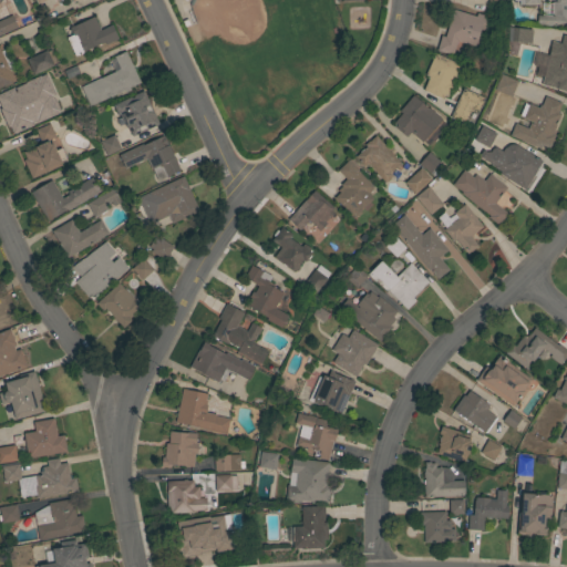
[(566,0),(566,26),(536,26),(536,16),(550,16),(550,2),(552,2),(552,1),(555,1),(555,0),(566,0)]
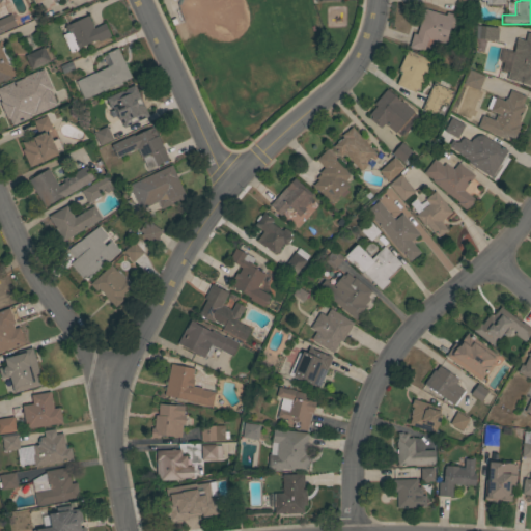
[(424,8),(445,16),(446,12),(462,17),(457,30),(449,27),(448,30),(456,33),(452,46),(427,38),(423,52),(408,47),(413,33),(416,34),(424,8)]
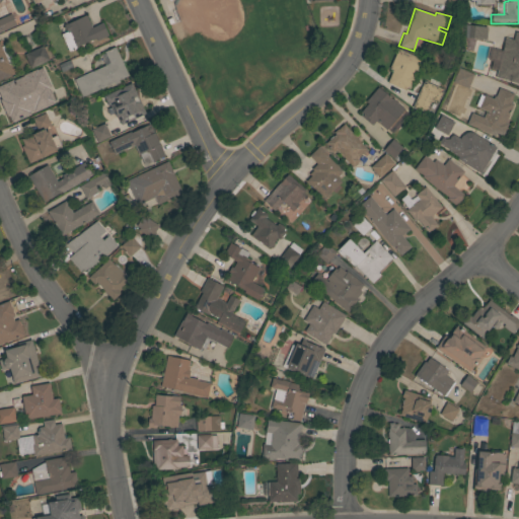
[(0,31),(0,18),(10,14),(15,25),(0,31)]
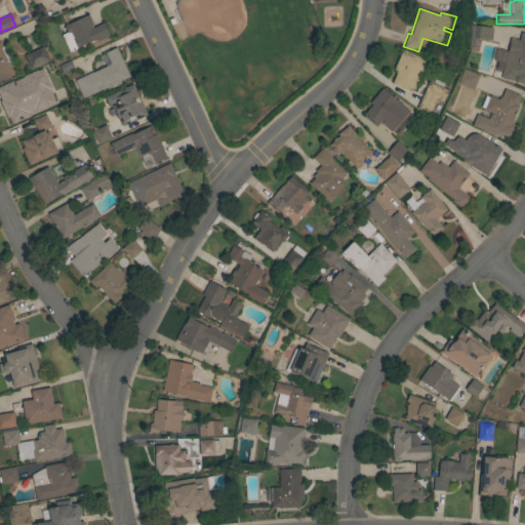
[(86,15),(92,29),(103,24),(109,36),(97,41),(96,39),(93,41),(92,40),(79,47),(75,49),(76,49),(72,51),(71,50),(69,51),(62,35),(68,32),(66,29),(65,30),(64,28),(65,27),(64,25),(68,24),(86,15)]
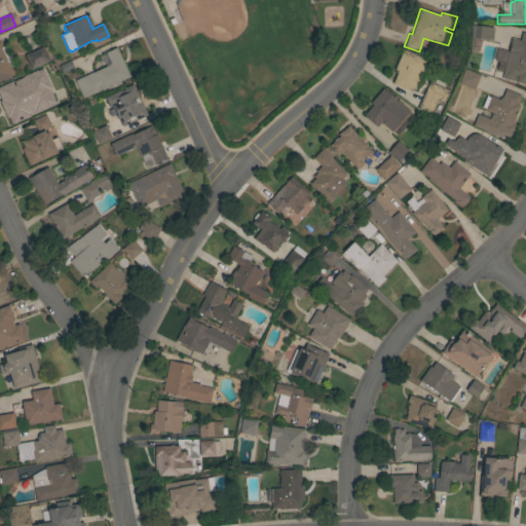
[(492,40),(473,38),(474,26),(493,28),(492,40)]
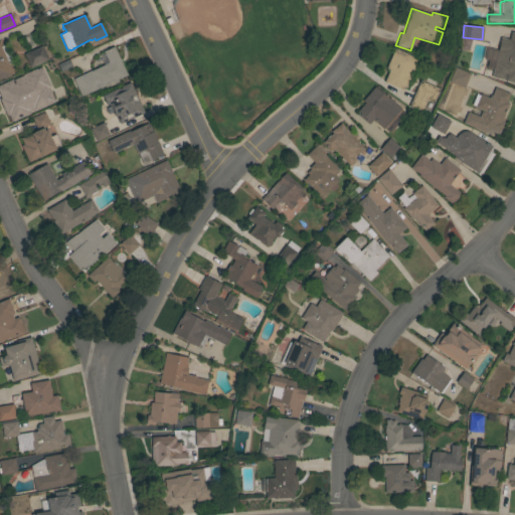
[(514,82),(504,80),(491,77),(495,59),(494,59),(496,51),(497,51),(500,37),(509,39),(511,31),(514,32),(514,82)]
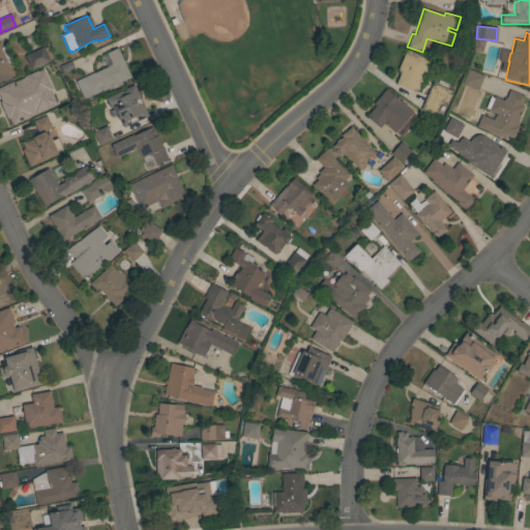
[(0,47),(12,76),(0,81),(0,47)]
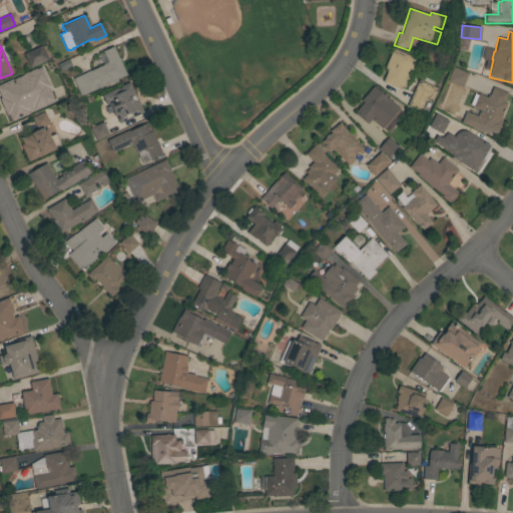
[(42,45),(42,47),(46,45),(51,56),(47,58),(48,59),(30,67),(24,54),(42,45)]
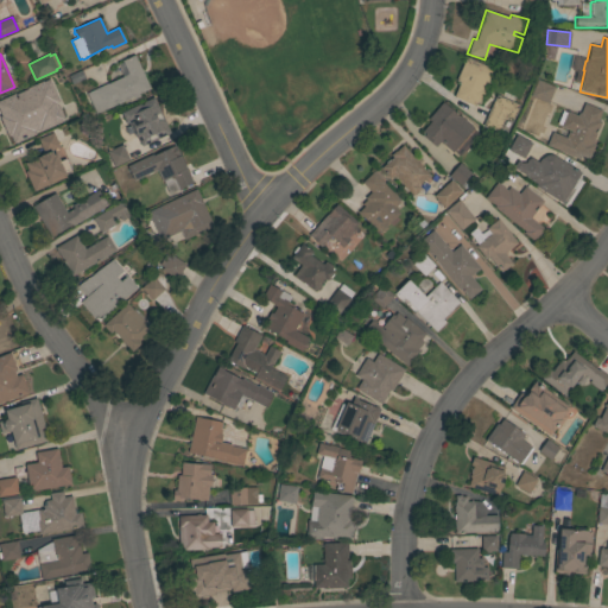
[(108,82),(109,83),(122,76),(119,70),(118,71),(115,65),(122,63),(121,61),(134,55),(144,75),(150,88),(138,94),(139,96),(134,100),(133,96),(96,114),(86,94),(108,82)]
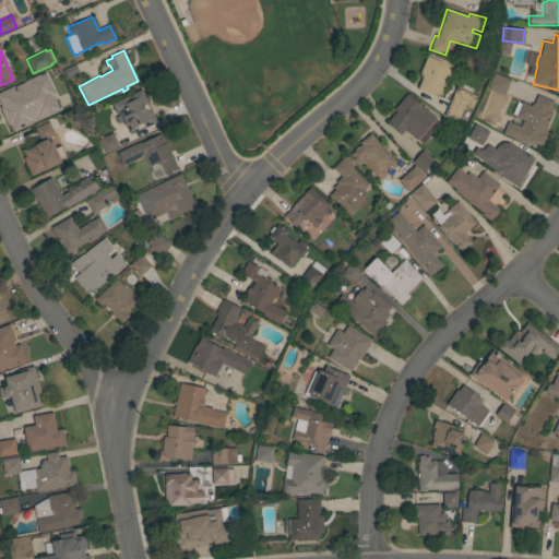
[(428,52),(455,64),(450,78),(445,75),(443,82),(445,83),(441,94),(438,93),(436,97),(416,90),(421,78),(421,75),(418,73),(428,52)]
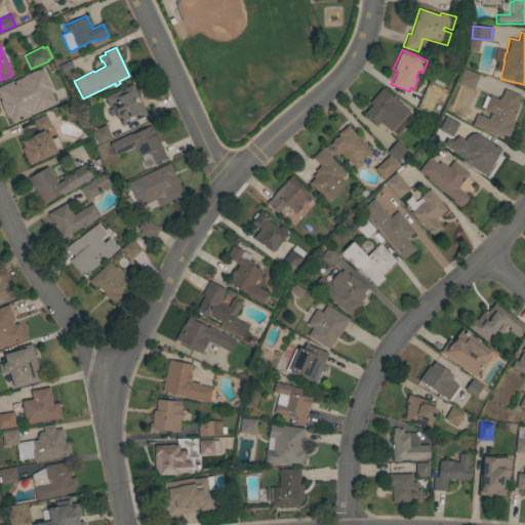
[(70,61),(73,68),(62,73),(58,66),(56,67),(54,61),(59,58),(62,64),(70,61)]
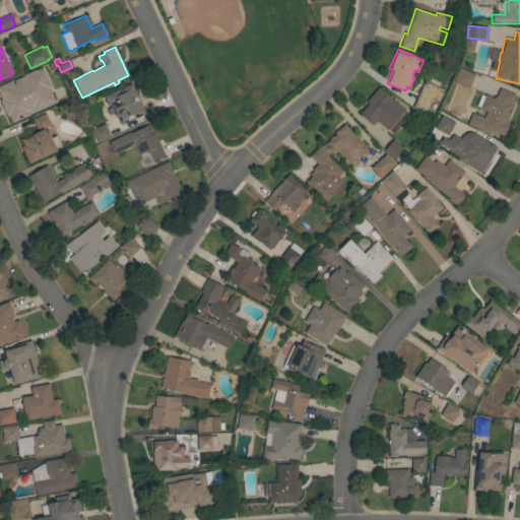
[(276,90),(230,104),(222,74),(268,62),(276,90)]
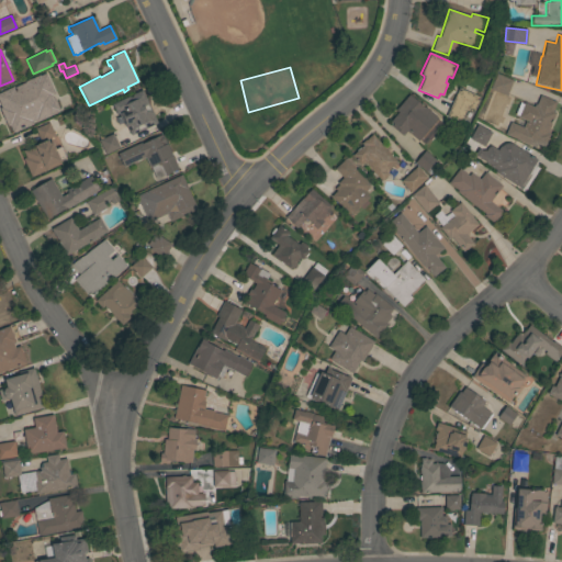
[(36,121),(11,133),(10,131),(8,126),(9,126),(8,124),(0,109),(0,105),(9,102),(10,104),(22,100),(15,86),(27,80),(41,74),(46,87),(38,90),(42,97),(38,99),(41,103),(31,108),(36,121)]
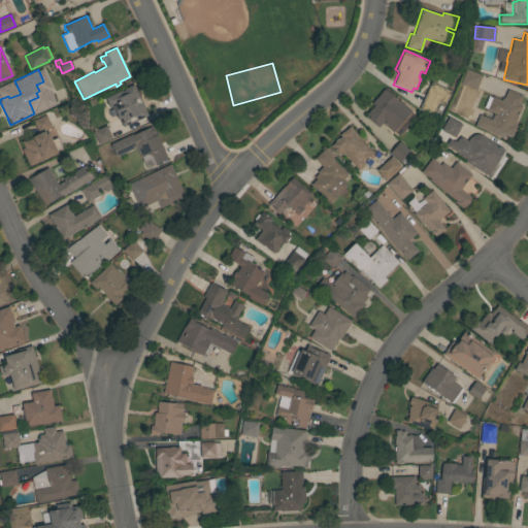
[(466,69),(482,75),(475,90),(460,84),(466,69)]
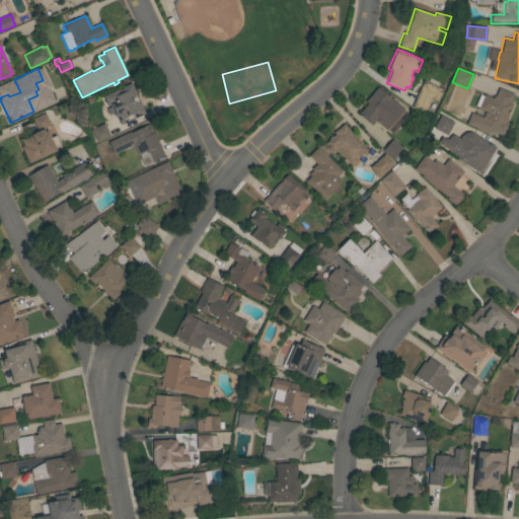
[(423,81),(443,89),(437,104),(431,101),(425,114),(415,108),(415,109),(412,107),(423,81)]
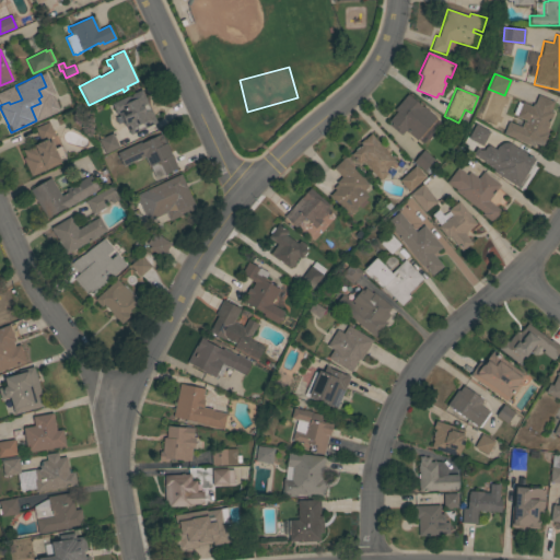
[(156,124),(129,135),(125,126),(124,126),(121,121),(117,124),(115,118),(119,116),(117,113),(115,114),(111,104),(141,90),(156,124)]
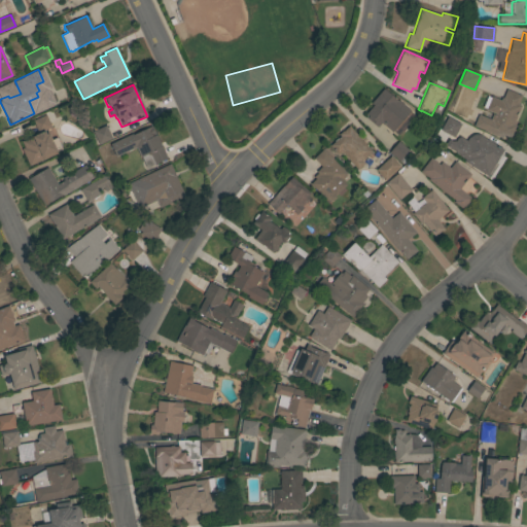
[(381,123),(377,128),(366,118),(369,116),(365,114),(373,105),(371,103),(383,89),(397,101),(398,101),(410,111),(412,113),(395,133),(393,131),(391,132),(381,123)]
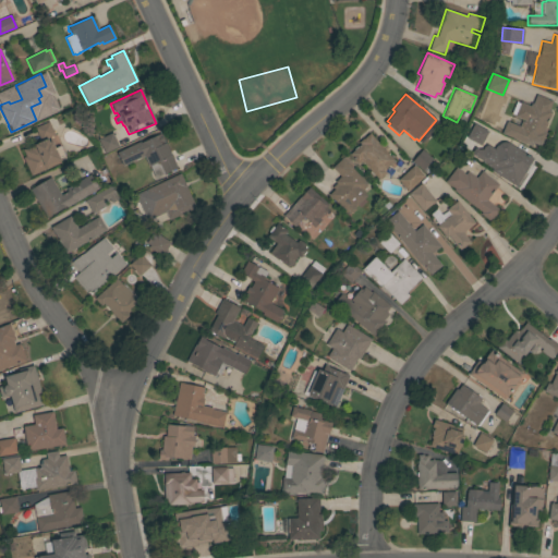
[(543,133),(545,134),(541,145),(531,141),(529,145),(501,134),(507,122),(519,126),(521,121),(523,122),(523,120),(513,117),(514,114),(510,113),(516,101),(519,104),(520,102),(530,106),(531,104),(532,105),(536,95),(552,101),(548,110),(550,112),(543,133)]
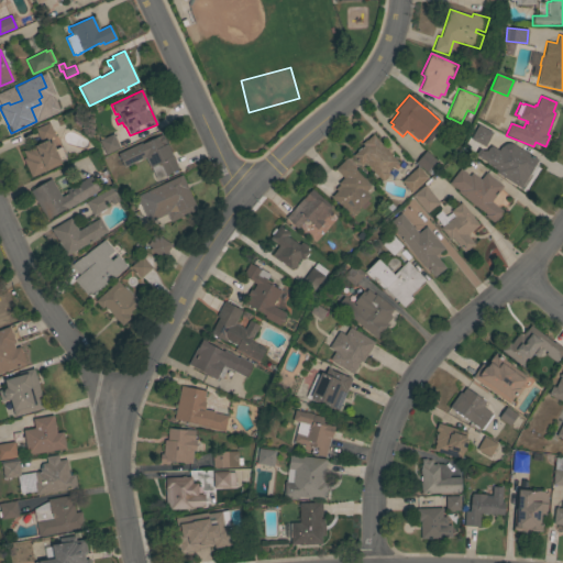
[(41,143),(34,129),(48,122),(54,135),(47,139),(48,143),(52,142),(54,150),(61,146),(65,157),(59,159),(61,164),(31,177),(23,159),(25,157),(22,151),(41,143)]
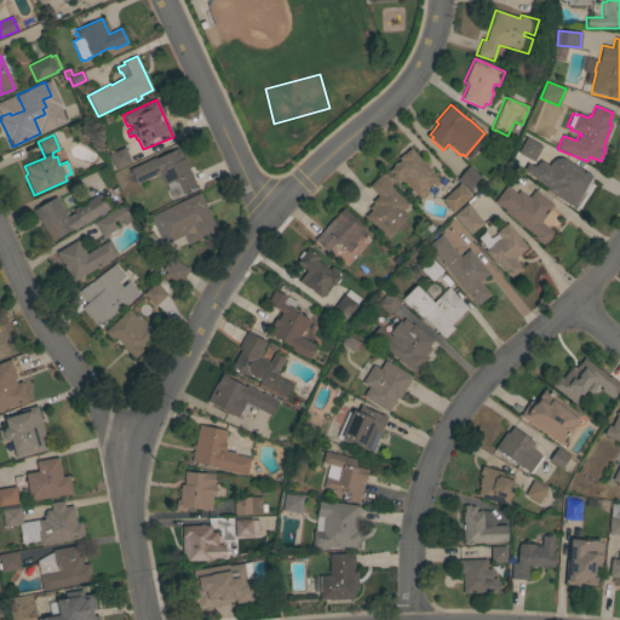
[(516,156),(533,162),(538,145),(521,139),(516,156)]
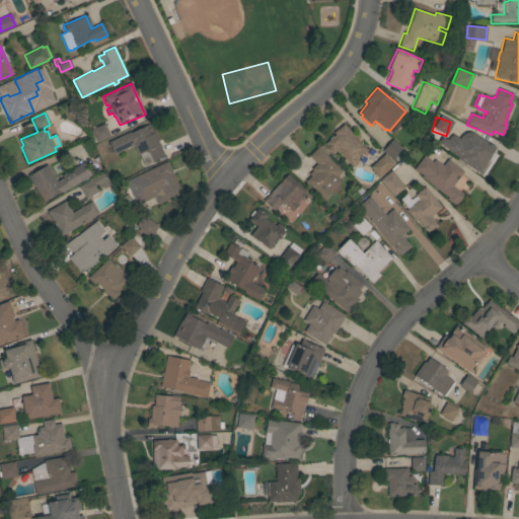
[(109,137),(96,142),(91,129),(103,124),(109,137)]
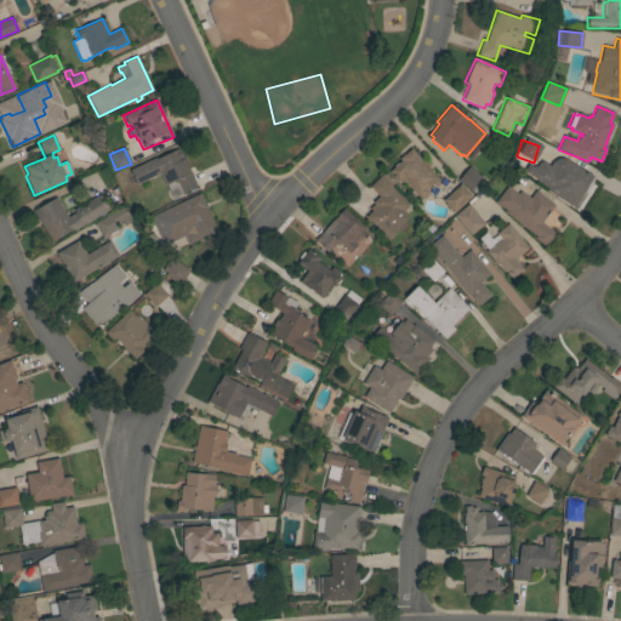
[(136,184),(130,170),(154,159),(154,160),(178,148),(180,152),(182,157),(197,187),(172,198),(166,184),(165,184),(159,172),(155,175),(157,176),(144,181),(136,184)]
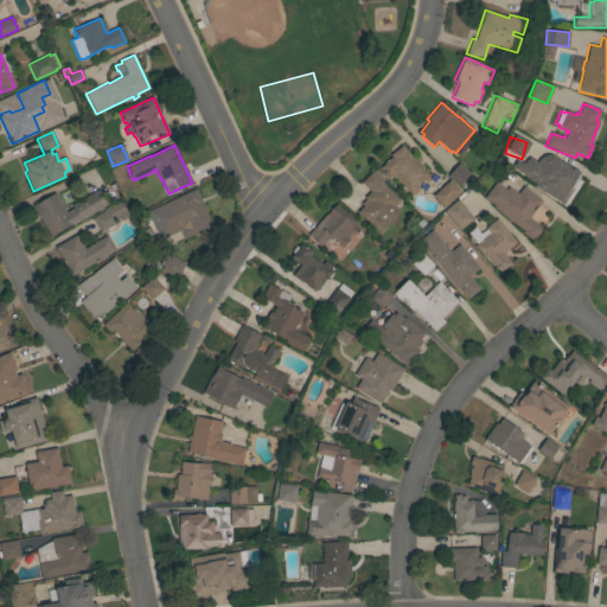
[(428,174),(416,185),(419,189),(411,196),(393,174),(389,177),(381,167),(391,157),(390,155),(394,152),(401,145),(428,174)]
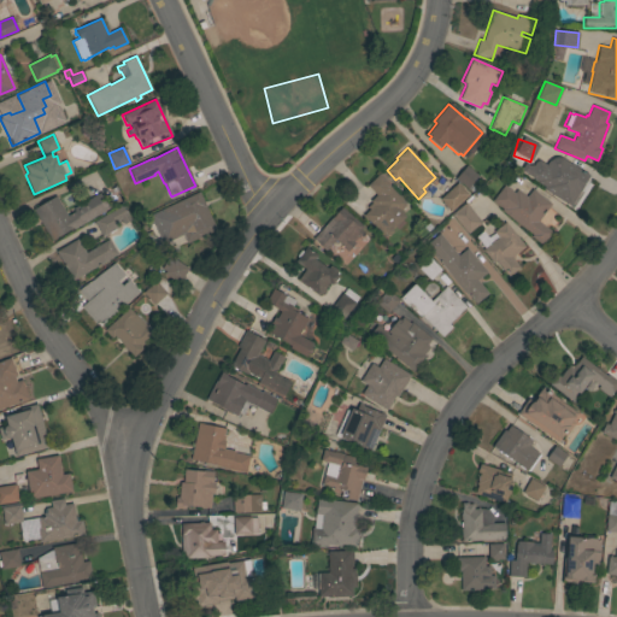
[(582,171),(574,184),(580,189),(570,206),(542,189),(551,175),(550,168),(553,160),(562,159),(582,171)]
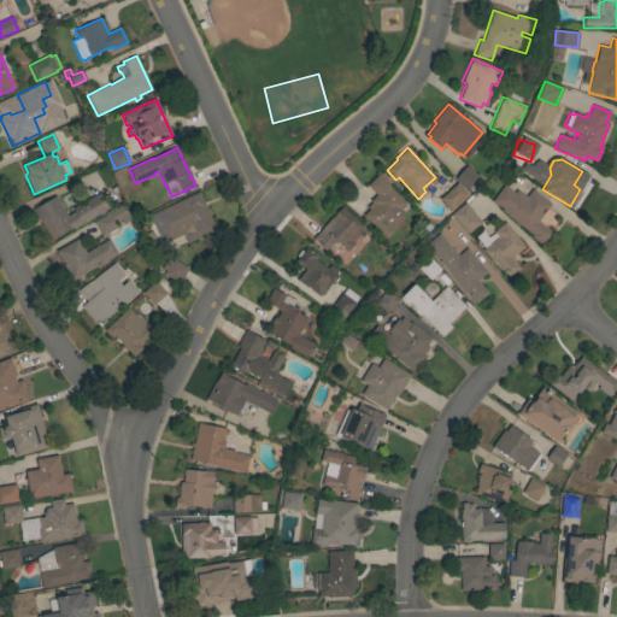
[(544,170),(535,184),(521,176),(530,162),(544,170)]
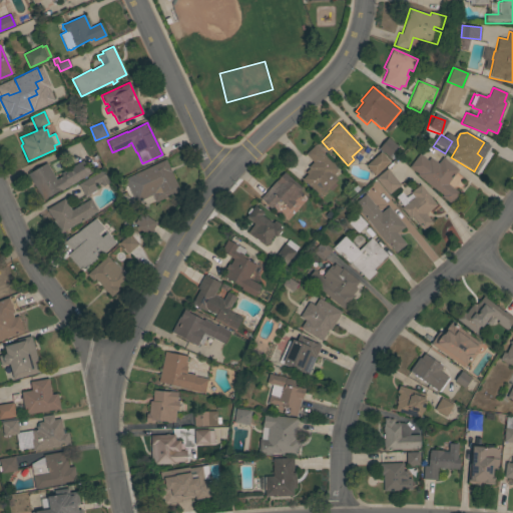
[(397,146),(391,153),(393,154),(391,157),(389,156),(388,156),(378,148),(387,137),(397,146)]
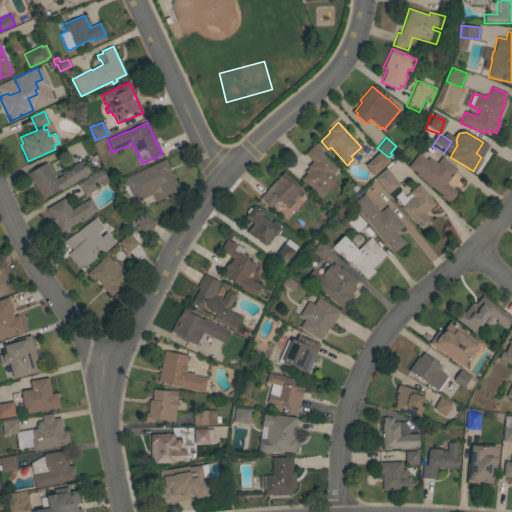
[(336,168),(335,170),(336,171),(332,175),(336,179),(324,191),(326,192),(321,196),(318,193),(317,195),(301,179),(306,174),(304,172),(308,168),(307,167),(312,162),(304,154),(314,145),(322,153),(322,154),(336,168)]
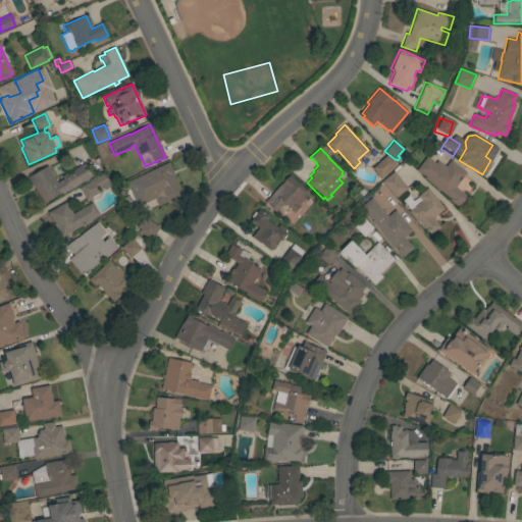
[(381,178),(379,176),(378,176),(373,171),(373,170),(372,168),(386,155),(396,165),(381,178)]
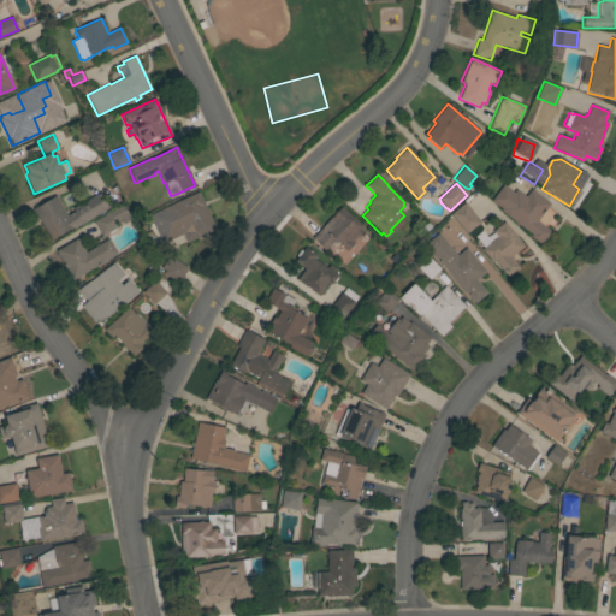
[(499,211),(502,208),(491,201),(503,185),(513,193),(515,190),(525,196),(531,189),(550,203),(537,221),(550,232),(540,244),(529,236),(531,234),(499,211)]
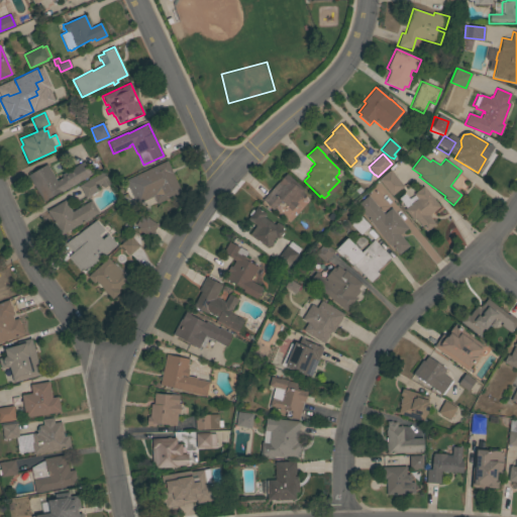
[(135,204),(125,180),(131,178),(167,161),(173,174),(172,174),(181,192),(157,204),(152,196),(142,201),(135,204)]
